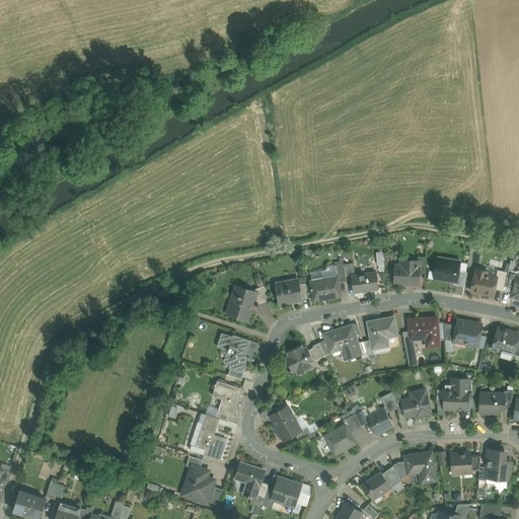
[(375,255),(375,264),(384,264),(384,255),(375,255)]
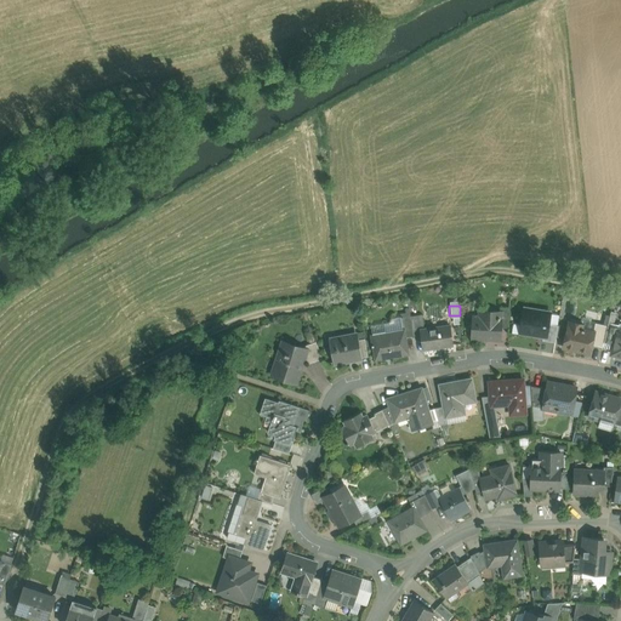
[(559,315),(547,313),(527,309),(523,331),(543,335),(546,324),(558,325),(559,315)]
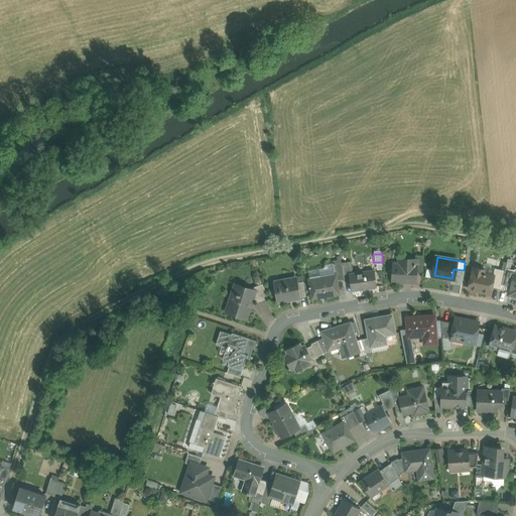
[(416,260),(399,259),(399,264),(394,264),(393,280),(415,282),(415,272),(416,260)]
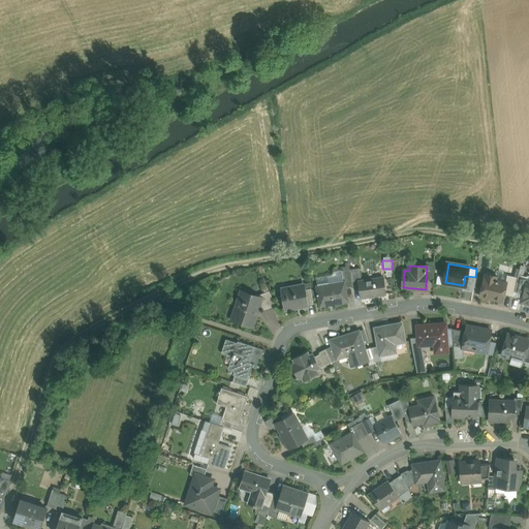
[(359,268),(349,269),(351,286),(359,285),(358,280),(361,280),(359,268)]
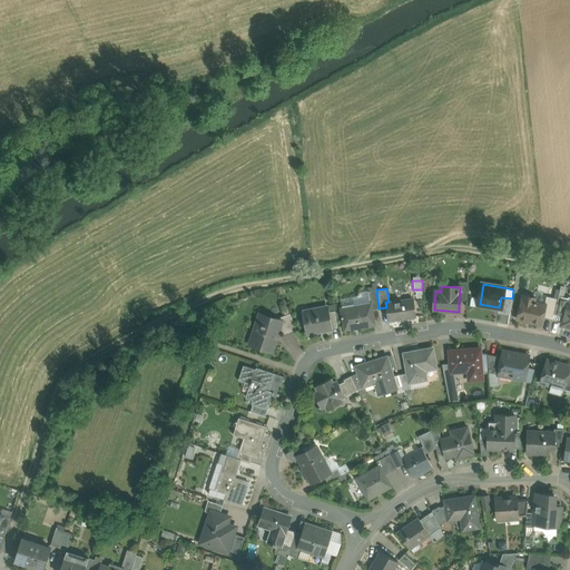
[(379,308),(376,290),(366,292),(369,303),(370,303),(371,310),(379,308)]
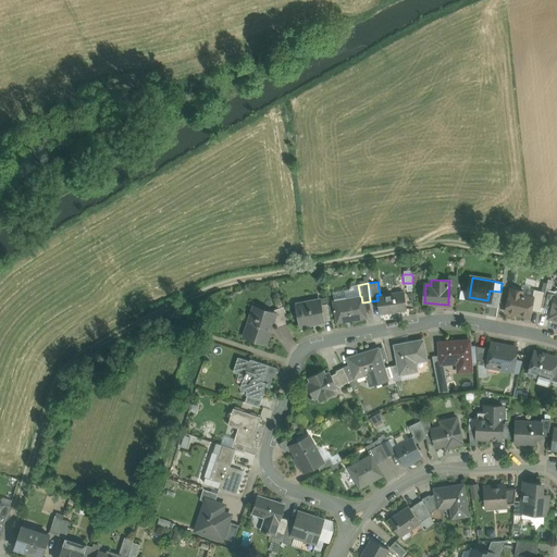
[(360,296),(358,285),(351,286),(351,289),(344,291),(346,299),(360,296)]
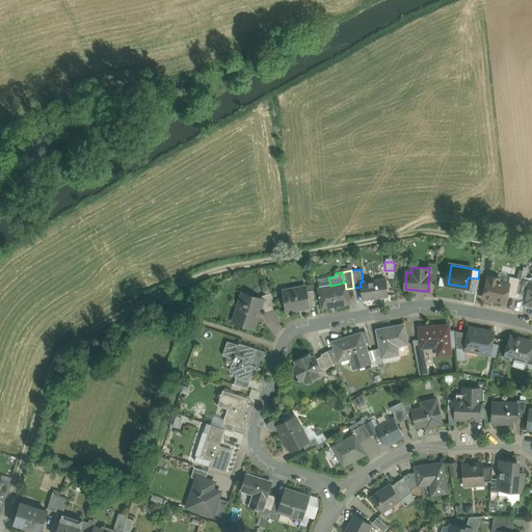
[(500,278),(488,276),(483,298),(505,303),(506,296),(509,284),(508,284),(499,282),(500,278)]
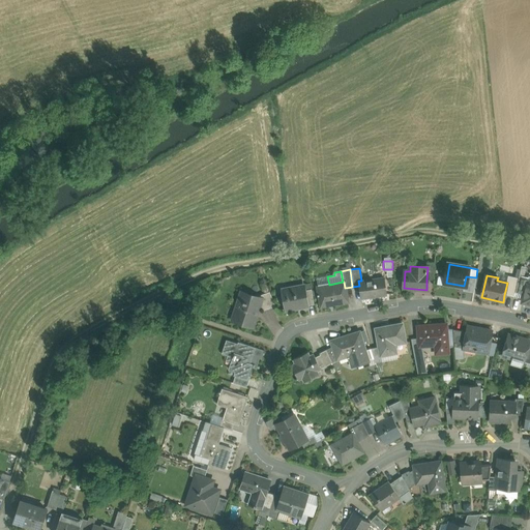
[(507,283),(504,295),(514,297),(516,292),(519,278),(514,277),(508,275),(506,283),(507,283)]
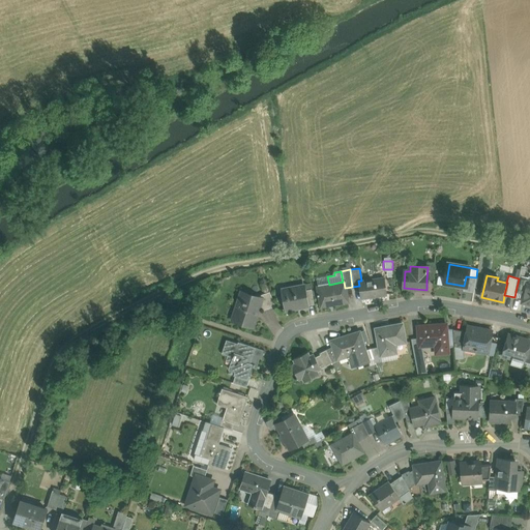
[(525,276),(519,275),(519,278),(516,292),(524,294),(527,283),(528,277),(525,276)]
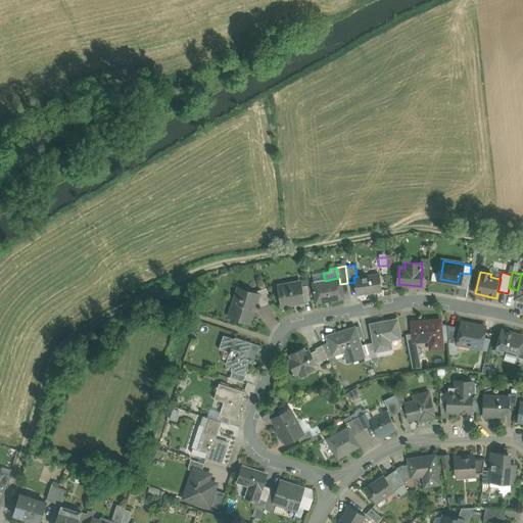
[(313,275),(314,283),(325,281),(323,273),(313,275)]
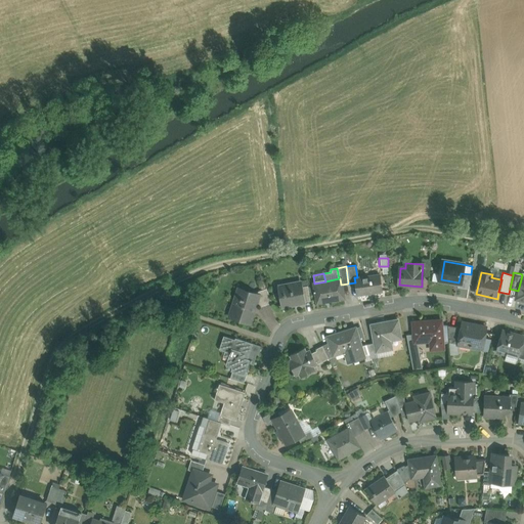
[(461,273),(459,282),(459,287),(469,289),(471,274),(461,273)]
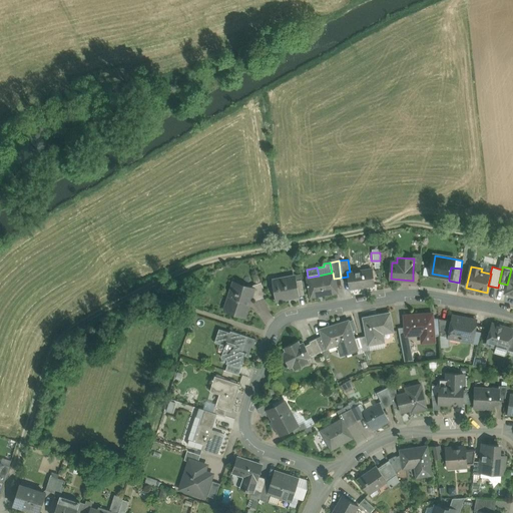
[(350,272),(347,272),(348,277),(350,288),(373,285),(371,269),(350,272)]
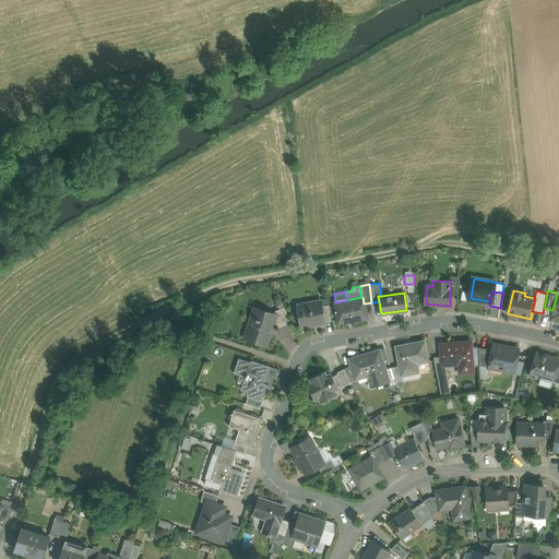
[(347,300),(335,302),(340,323),(367,318),(364,304),(363,297),(361,297),(347,300)]
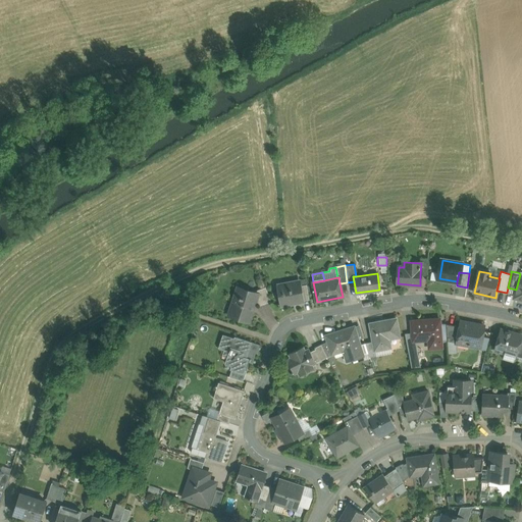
[(299,281),(279,285),(282,305),(303,301),(301,285),(299,286),(299,281)]
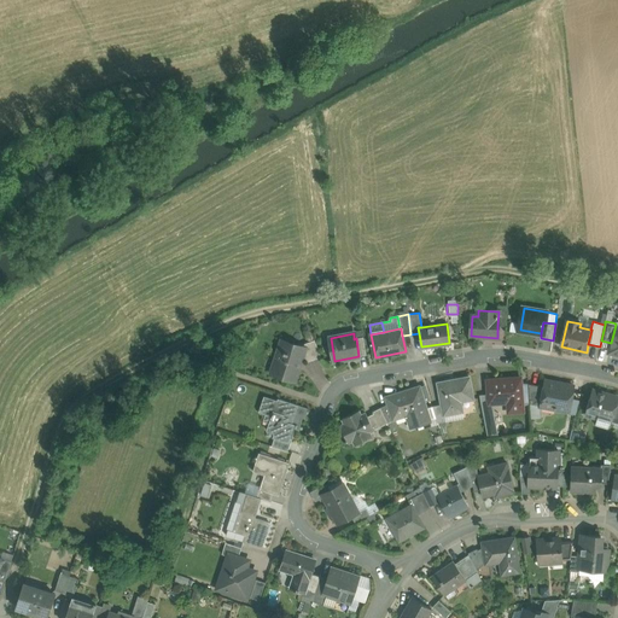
[(363,337),(356,338),(359,356),(366,355),(363,337)]
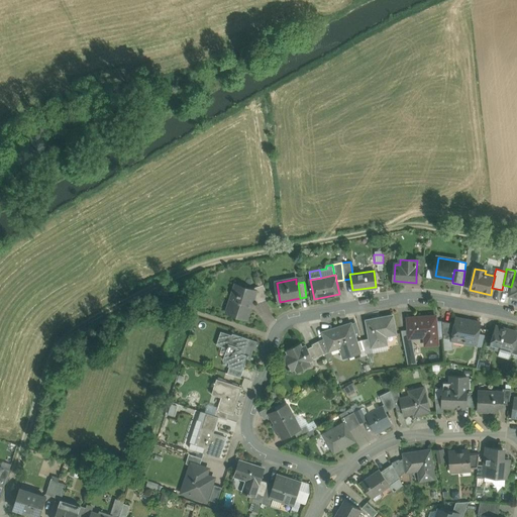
[(264,285),(254,288),(253,292),(250,300),(257,303),(269,299),(264,285)]
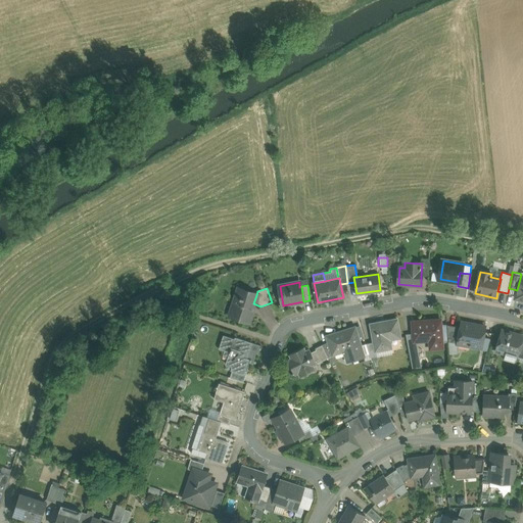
[(256,295),(242,290),(239,298),(236,297),(231,315),(248,321),(253,303),(256,295)]
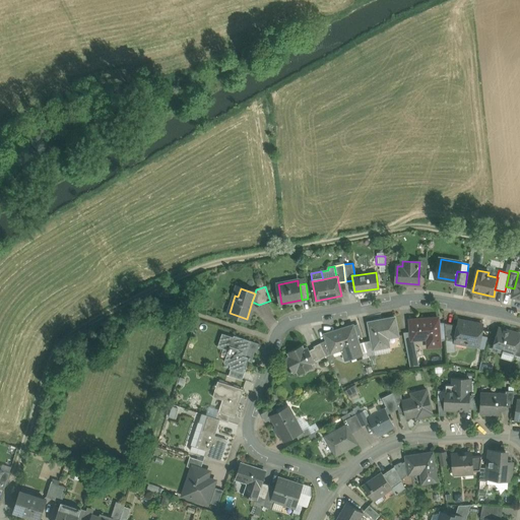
[(394,317),(369,322),(372,340),(374,349),(375,348),(389,346),(388,337),(398,336),(394,317)]
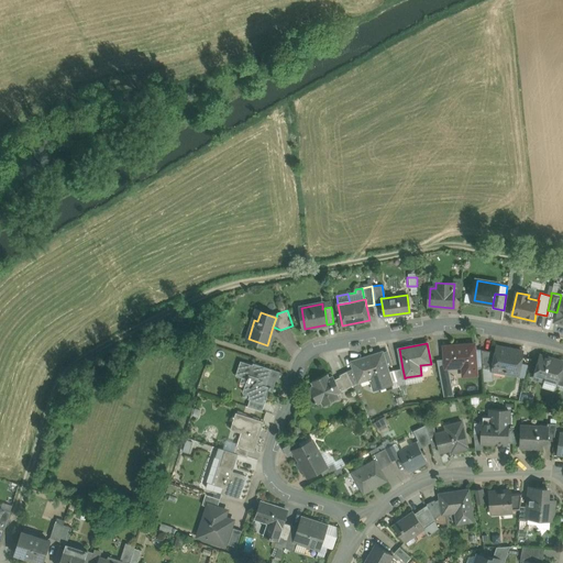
[(474,344),(444,346),(445,360),(445,367),(446,367),(462,366),(463,376),(476,375),(474,344)]
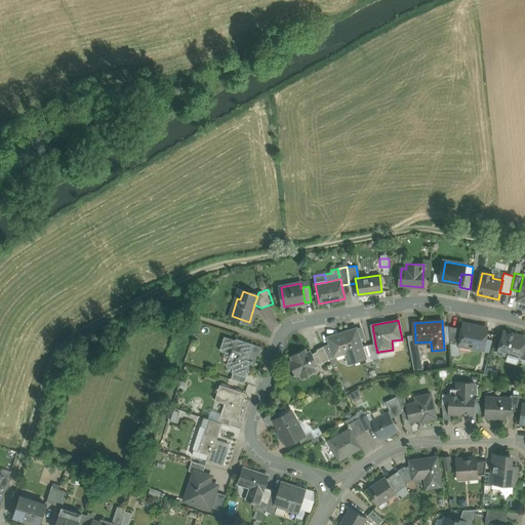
[(487,328),(462,324),(461,328),(458,345),(458,346),(483,350),(487,328)]
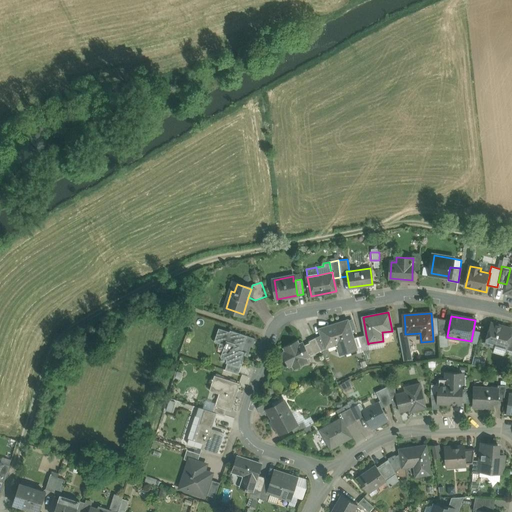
[(447,336),(450,320),(437,318),(439,335),(447,336)]
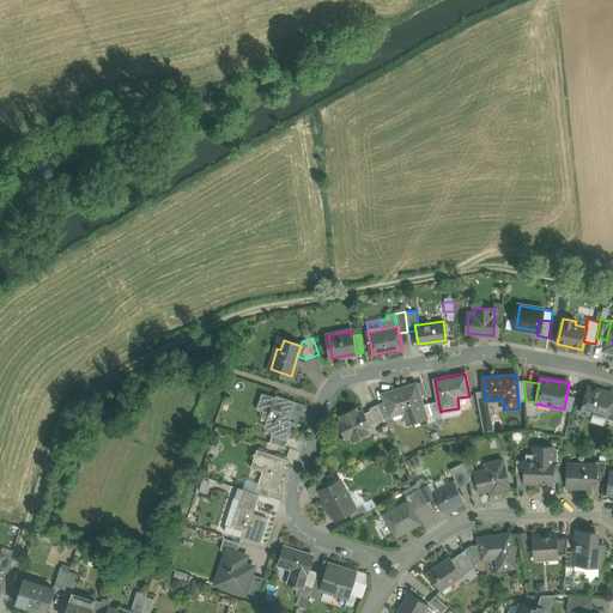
[(423,382),(416,384),(420,399),(428,398),(423,382)]
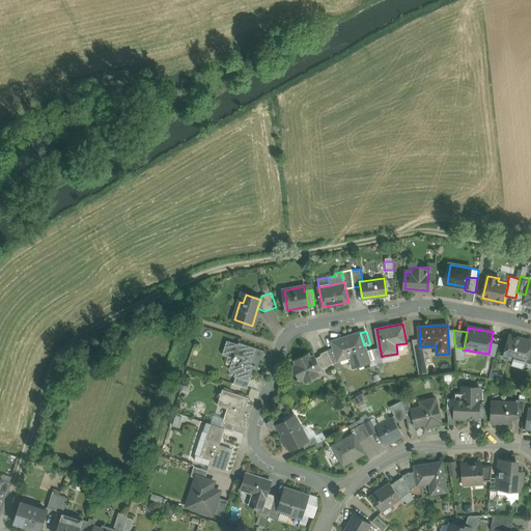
[(360,333),(332,341),(333,347),(338,357),(348,354),(353,365),(369,360),(364,345),(360,333)]
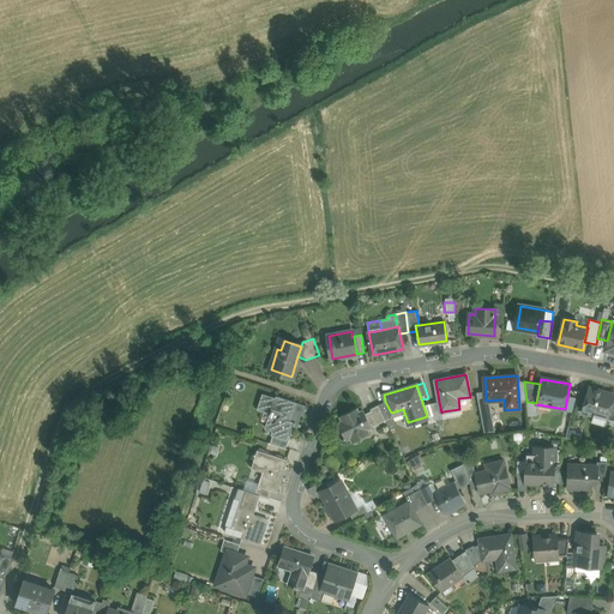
[(613,395),(589,387),(583,409),(594,413),(591,422),(603,426),(606,420),(605,419),(606,415),(607,416),(612,399),(613,395)]
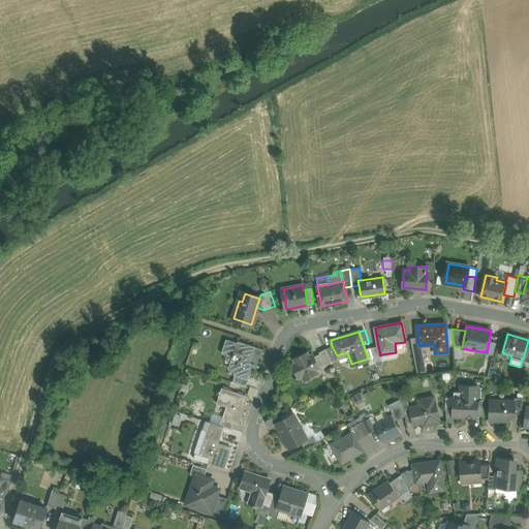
[(418,338),(410,339),(413,352),(421,351),(419,345),(418,345),(418,338)]
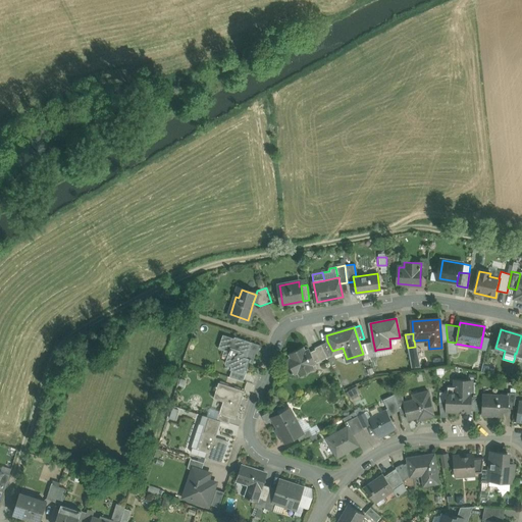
[(235,340),(223,336),(219,348),(230,351),(226,363),(232,366),(231,369),(243,373),(244,370),(248,359),(245,359),(250,343),(236,338),(235,340)]
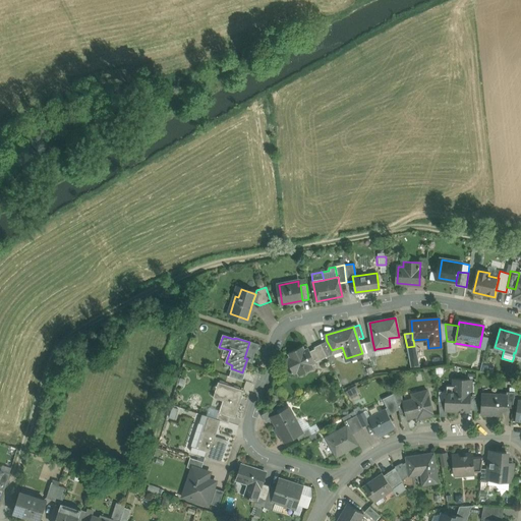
[(425,340),(415,342),(417,350),(427,348),(425,340)]
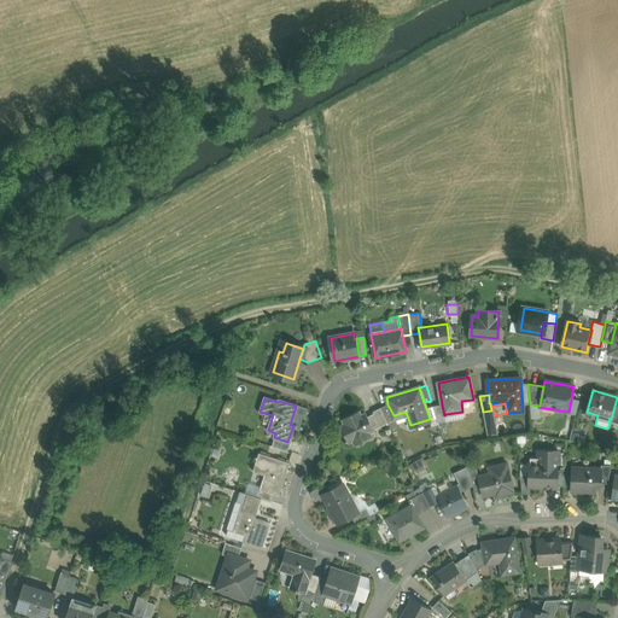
[(394,415),(388,404),(380,408),(388,424),(396,419),(394,415)]
